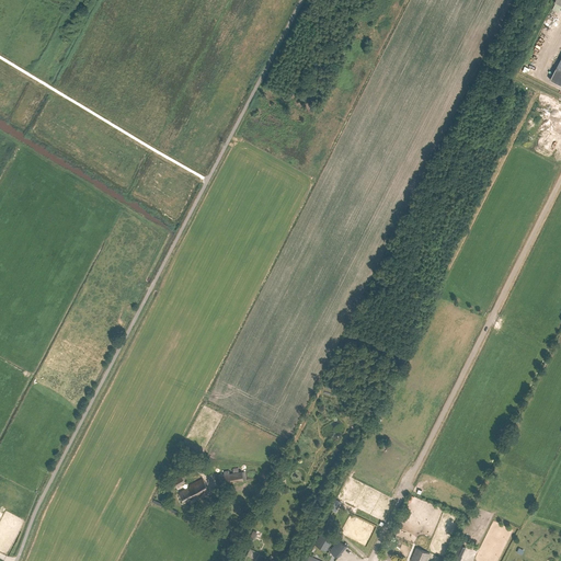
[(560,0),(554,0),(553,2),(560,6),(560,57),(556,67),(550,79),(560,84),(560,0)]
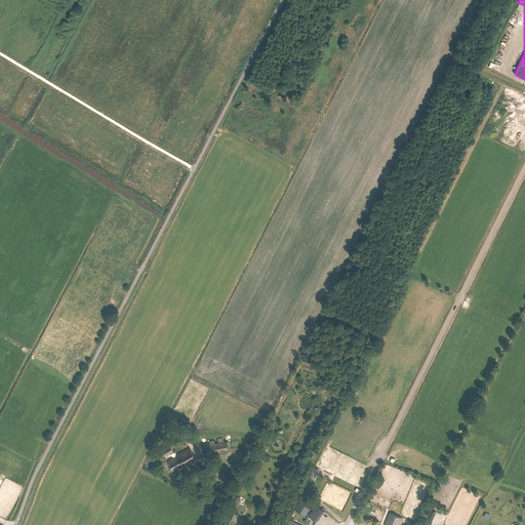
[(171,436),(174,441),(188,433),(186,429),(171,436)]
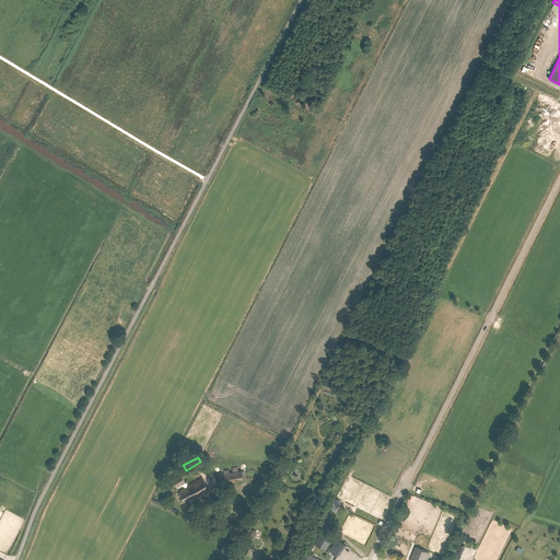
[(243,479),(243,476),(257,473),(257,468),(238,471),(237,467),(232,468),(233,473),(229,473),(229,470),(223,470),(224,474),(219,475),(220,483),(243,479)]
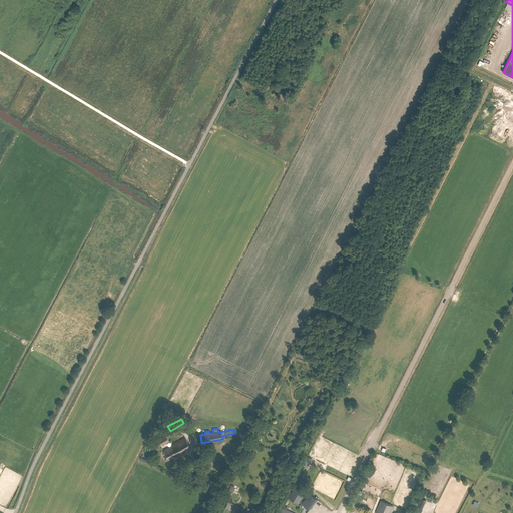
[(161,446),(168,442),(164,436),(157,440),(158,441),(156,442),(159,447),(161,446)]
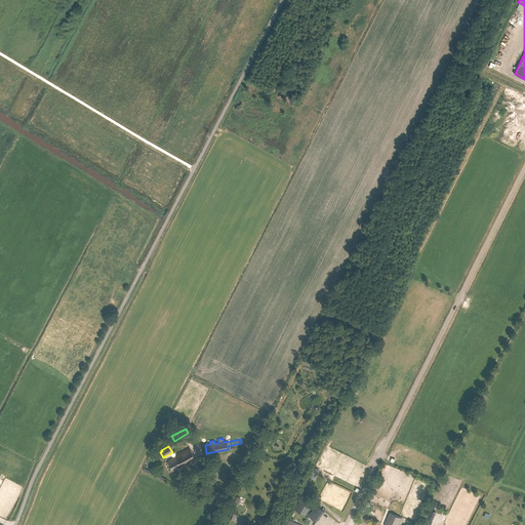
[(183,466),(196,459),(190,447),(177,454),(177,455),(168,460),(172,470),(183,466)]
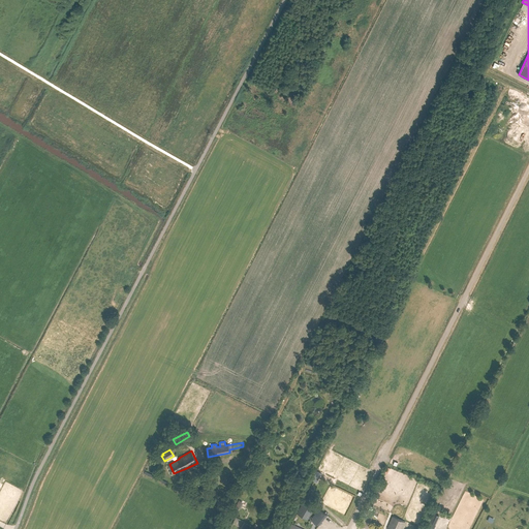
[(308,519),(314,508),(311,507),(304,502),(298,512),(308,519)]
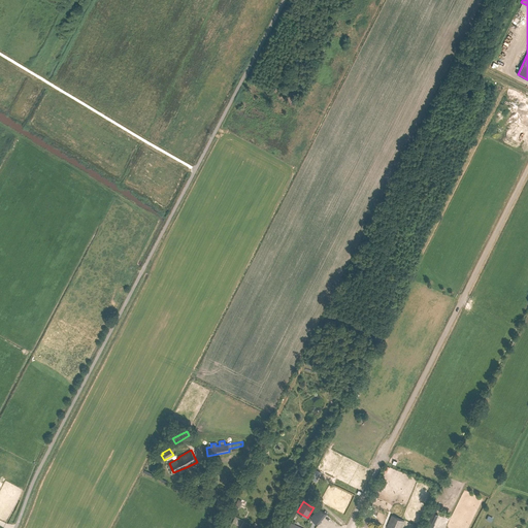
[(310,518),(317,523),(325,513),(319,508),(310,518)]
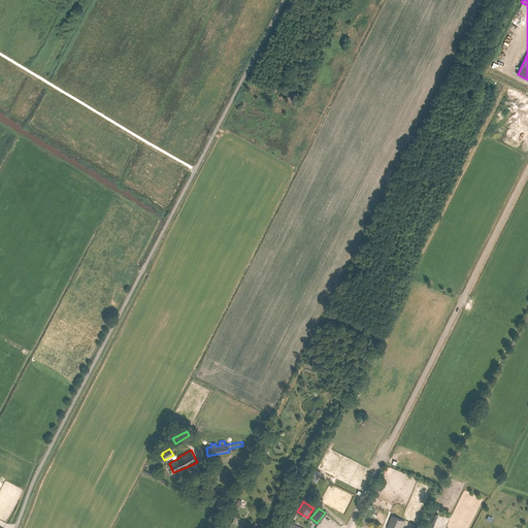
[(429,521),(425,527),(432,527),(434,524),(438,515),(433,513),(429,521)]
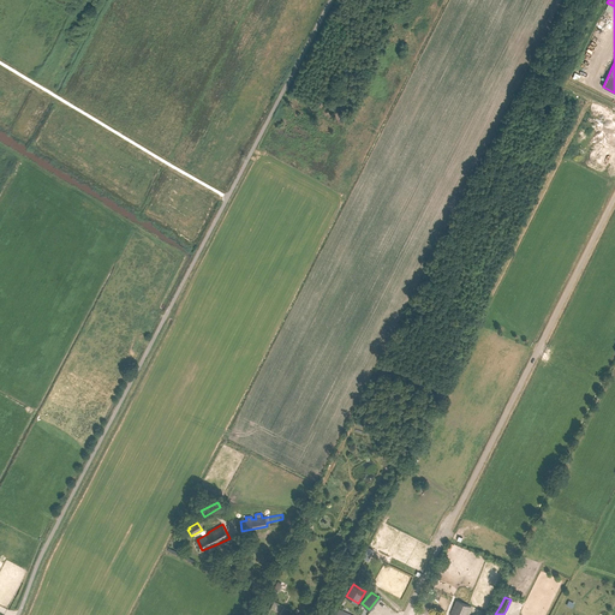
[(454,614),(467,614),(471,607),(457,599),(451,614),(454,614)]
